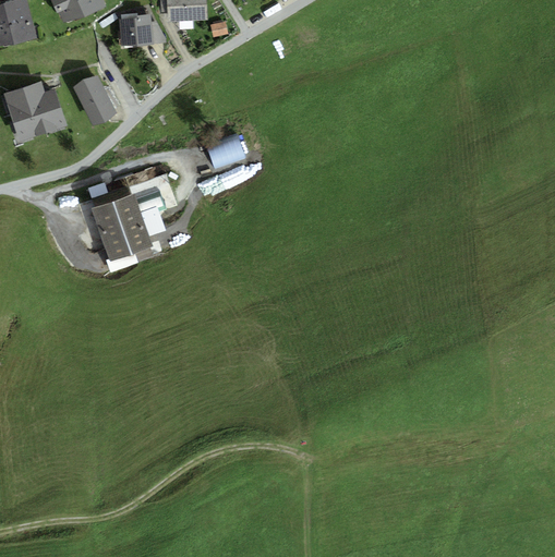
[(10,0),(0,2),(0,44),(36,35),(26,0),(10,0)]
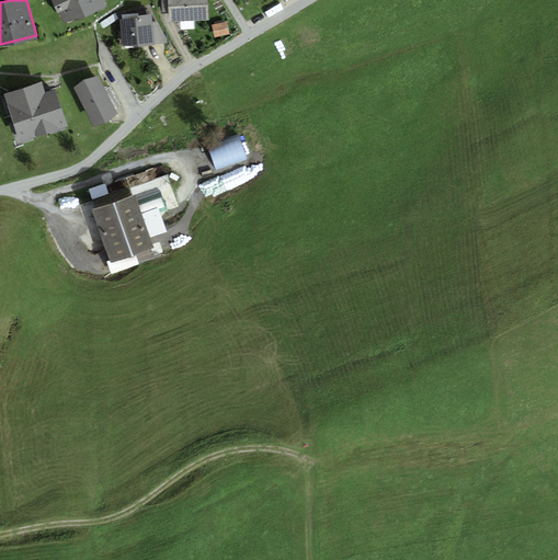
[(56,0),(67,23),(109,4),(106,0),(56,0)]
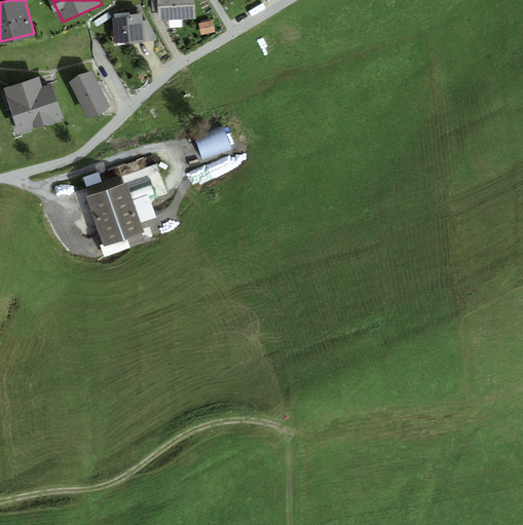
[(157,0),(158,22),(195,20),(194,0),(157,0)]
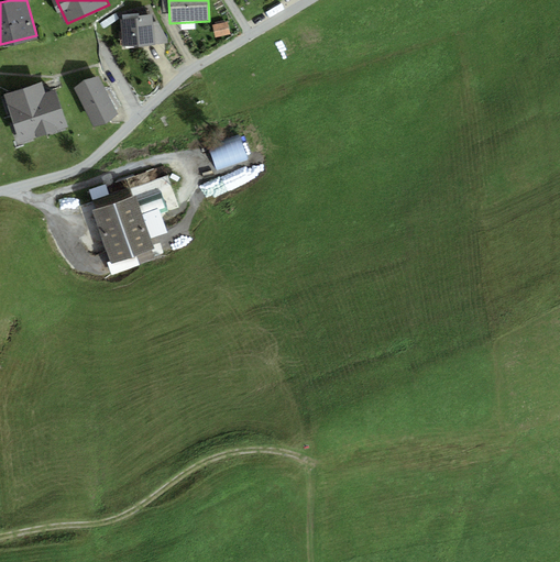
[(155,14),(123,15),(124,45),(156,44),(155,14)]
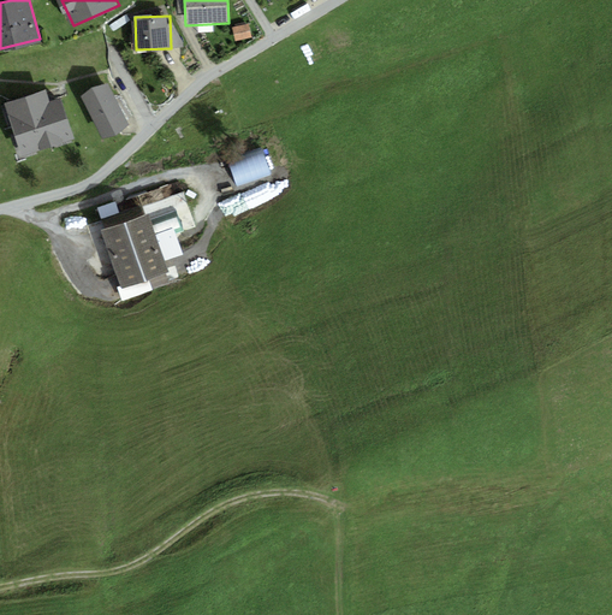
[(249,24),(232,28),(235,41),(251,37),(249,24)]
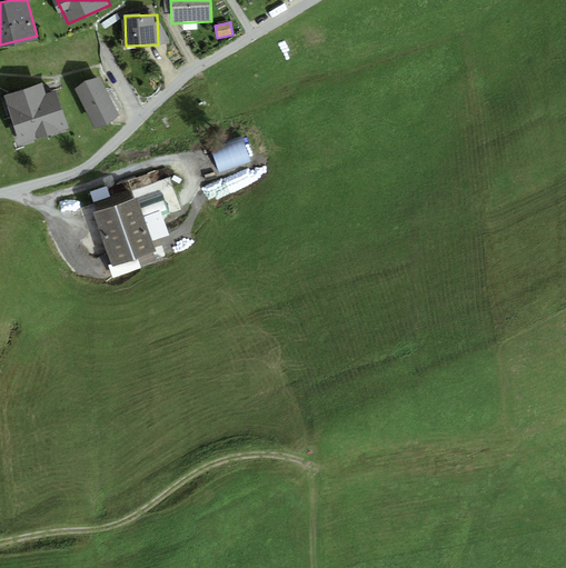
[(116,111),(97,72),(82,76),(72,85),(92,125),(105,121),(116,111)]
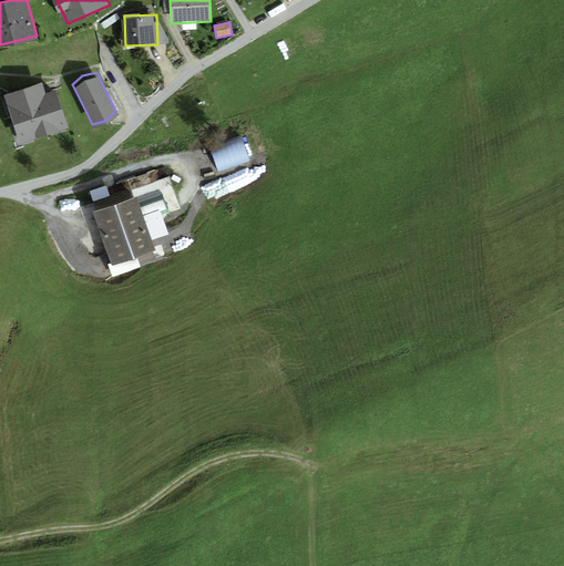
[(42,83),(6,94),(20,142),(70,126),(59,89),(45,93),(42,83)]
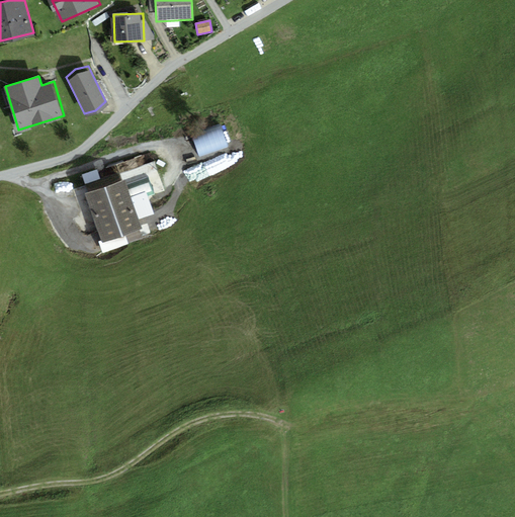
[(221,126),(191,135),(197,156),(227,148),(221,126)]
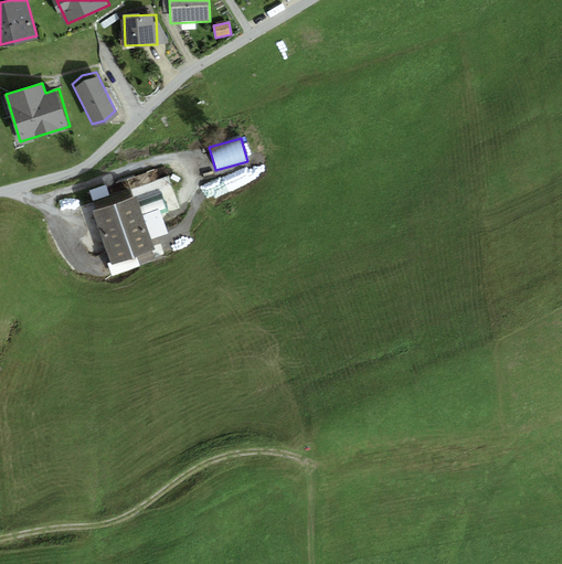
[(214,195),(223,191),(215,176),(205,181),(214,195)]
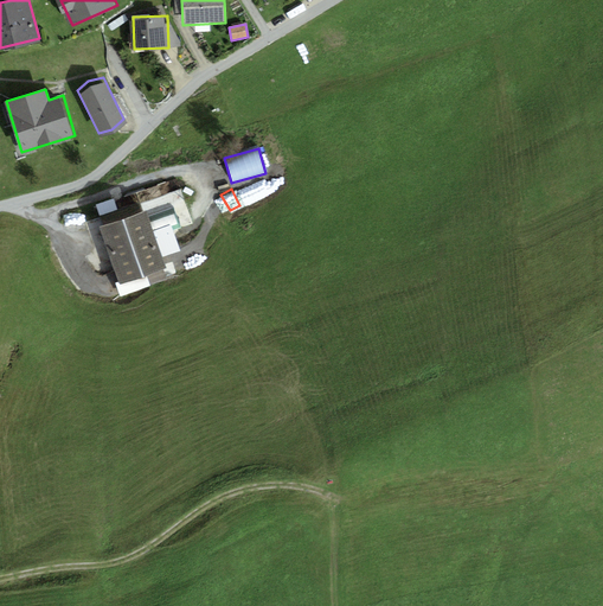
[(94,204),(97,214),(116,208),(113,198),(94,204)]
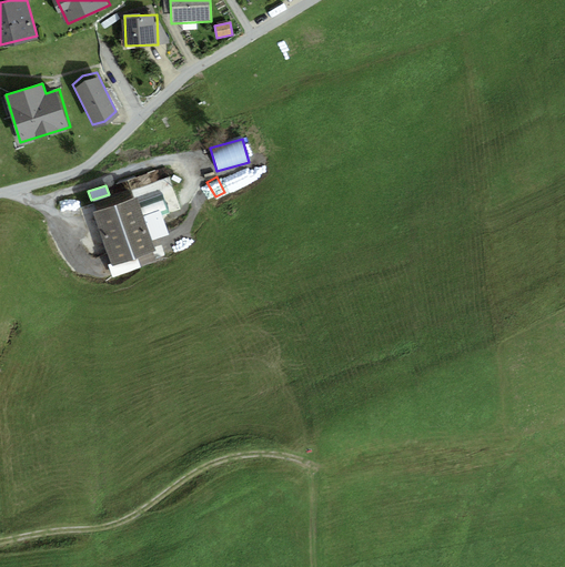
[(110,196),(91,201),(92,208),(111,202),(110,196)]
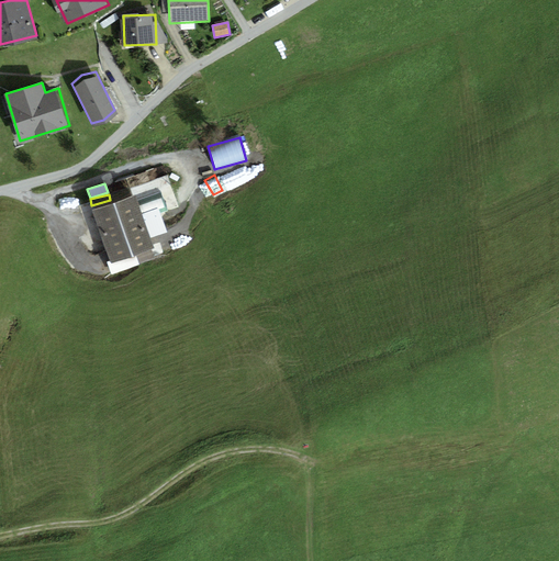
[(138,194),(96,208),(112,261),(155,248),(138,194)]
